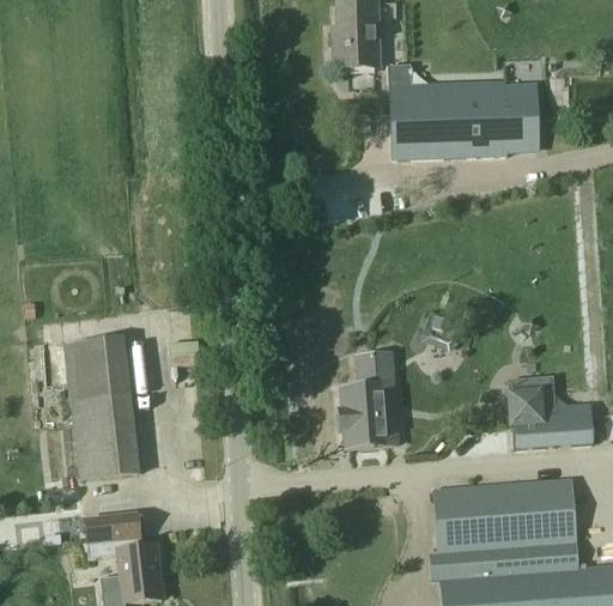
[(377,65),(375,0),(337,1),(337,26),(332,26),(333,67),(377,65)]
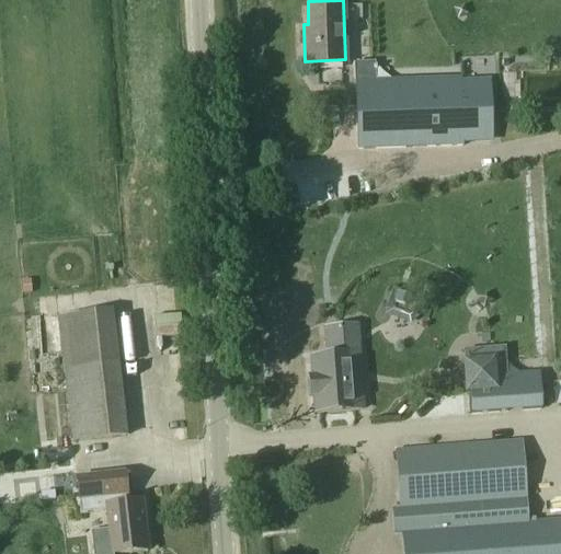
[(560,73),(560,47),(556,66),(530,59),(525,77),(557,84),(560,73)]
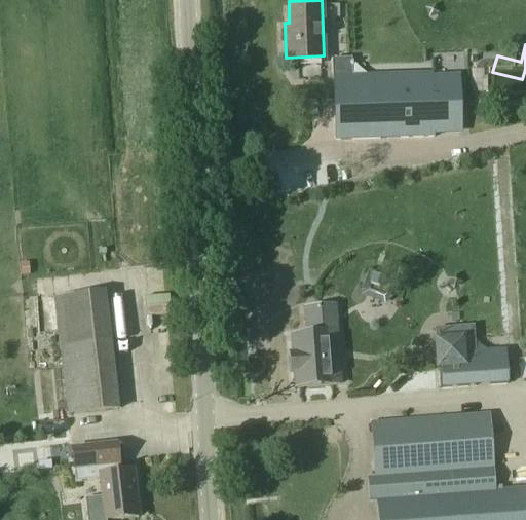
[(349,56),(334,56),(336,137),(435,133),(435,124),(461,124),(461,119),(468,119),(467,90),(460,90),(460,68),(350,70),(349,56)]
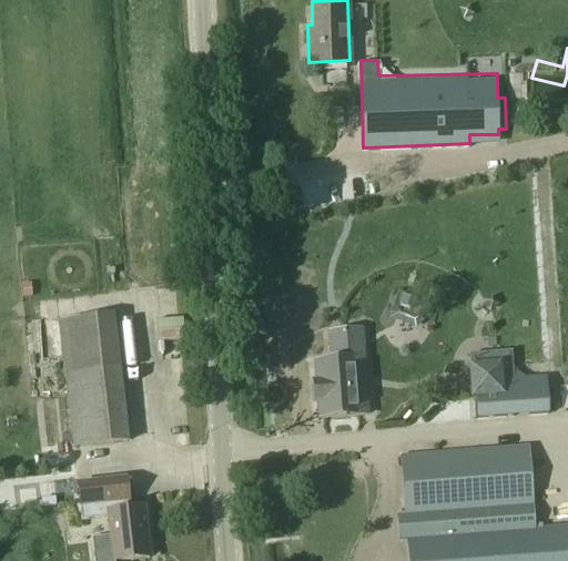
[(121,366),(114,309),(58,317),(73,445),(129,438),(121,366)]
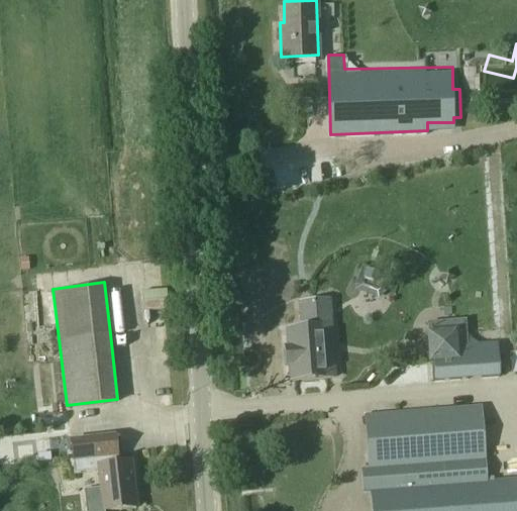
[(463,316),(428,319),(430,355),(432,355),(466,353),(464,340),(463,316)]
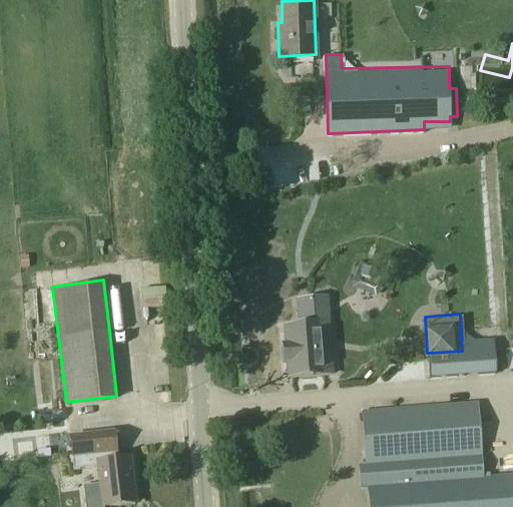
[(326,370),(322,322),(285,324),(289,373),(326,370)]
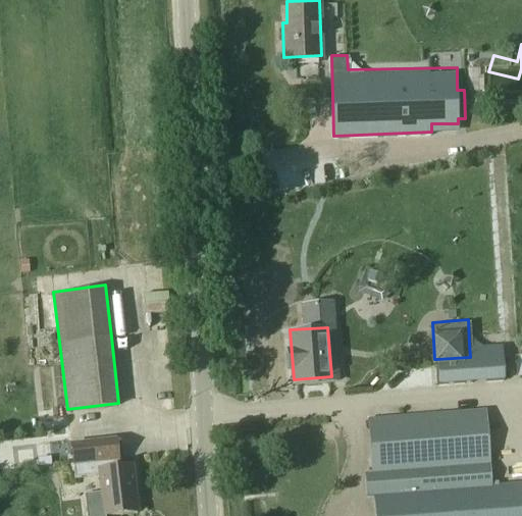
[(469,344),(470,357),(436,359),(438,380),(504,376),(502,342),(469,344)]
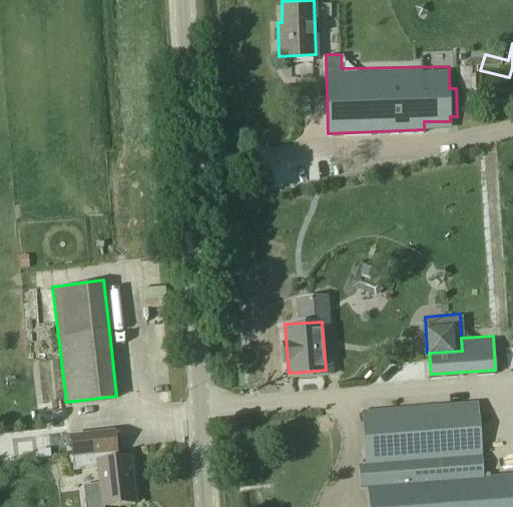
[(476,399),(362,408),(367,464),(389,462),(390,479),(367,481),(369,506),(512,506),(512,470),(437,476),(437,472),(482,468),(481,455),(476,399)]
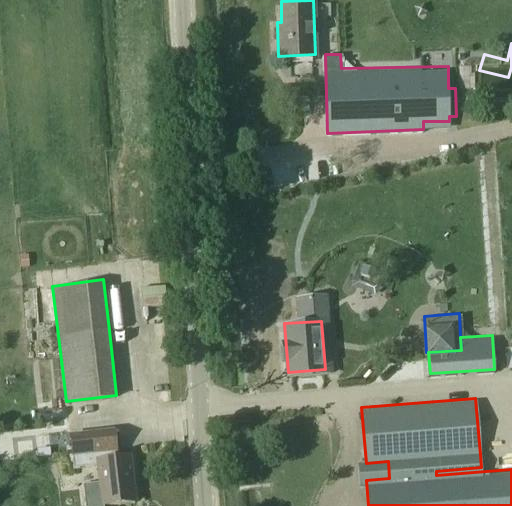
[(134,499),(129,454),(116,455),(115,448),(113,428),(69,433),(73,465),(97,463),(99,480),(82,482),(85,505),(103,505),(103,503),(134,499)]
